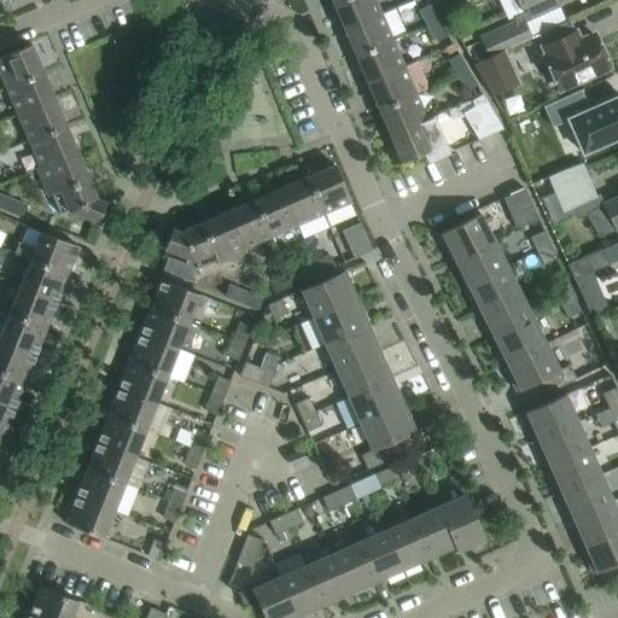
[(343,29),(380,13),(374,0),(338,0),(332,3),(343,29)]
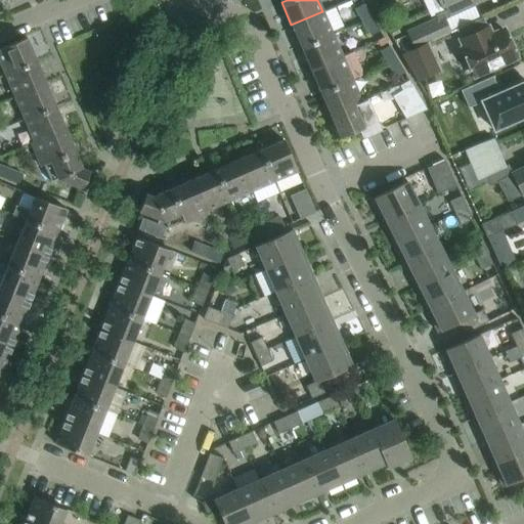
[(441,0),(448,16),(473,5),(470,0),(441,0)]
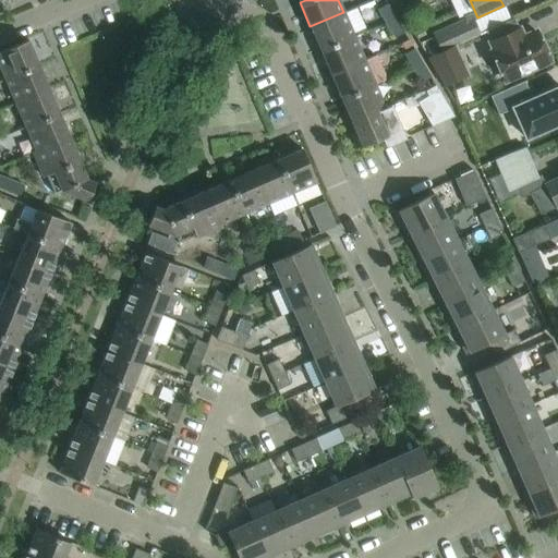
[(386,23),(396,17),(387,3),(378,9),(386,23)]
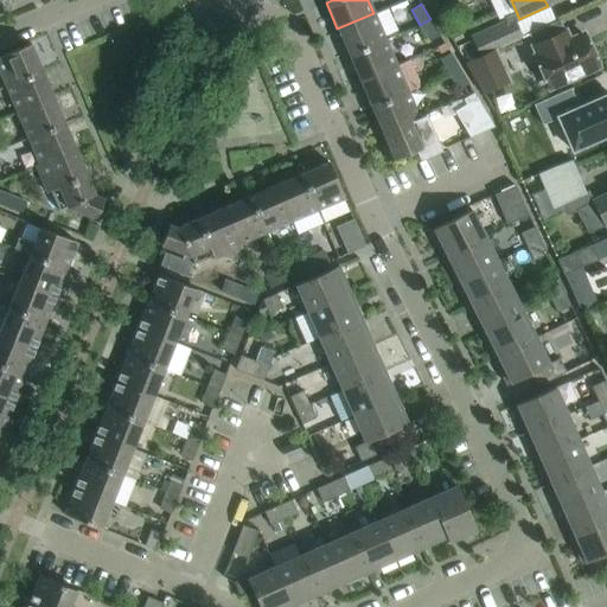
[(385,39),(374,13),(337,29),(349,55),(385,39)]
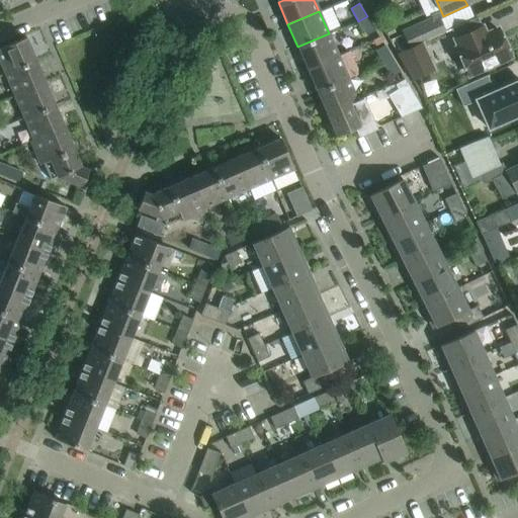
[(367,16),(358,21),(366,33),(374,28),(367,16)]
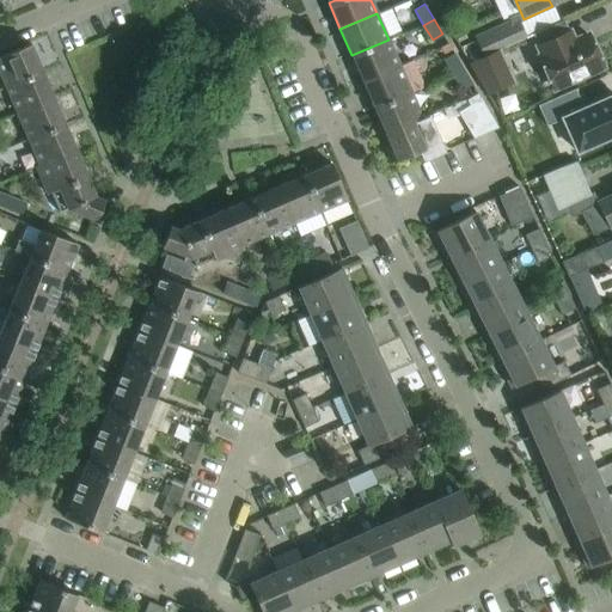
[(482,56),(525,37),(518,20),(475,38),(482,56)]
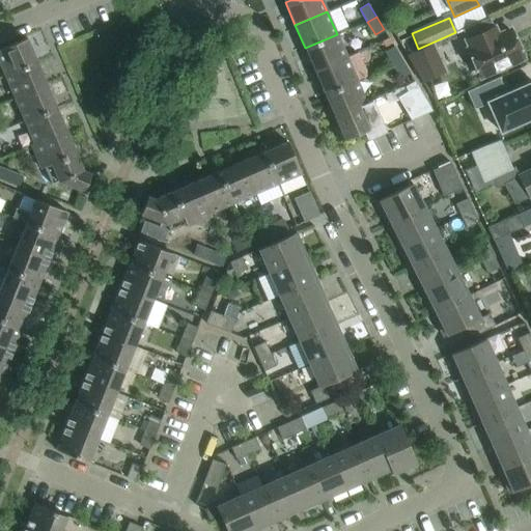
[(468,48),(480,77),(522,58),(509,30),(497,35),(493,28),(467,39),(470,47),(468,48)]
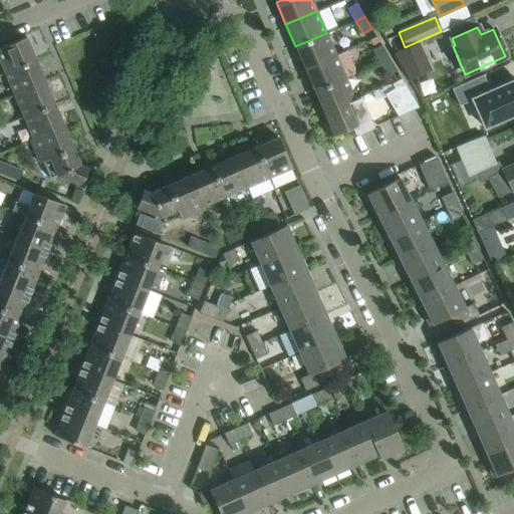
[(304,68),(335,55),(326,33),(295,46),(304,68)]
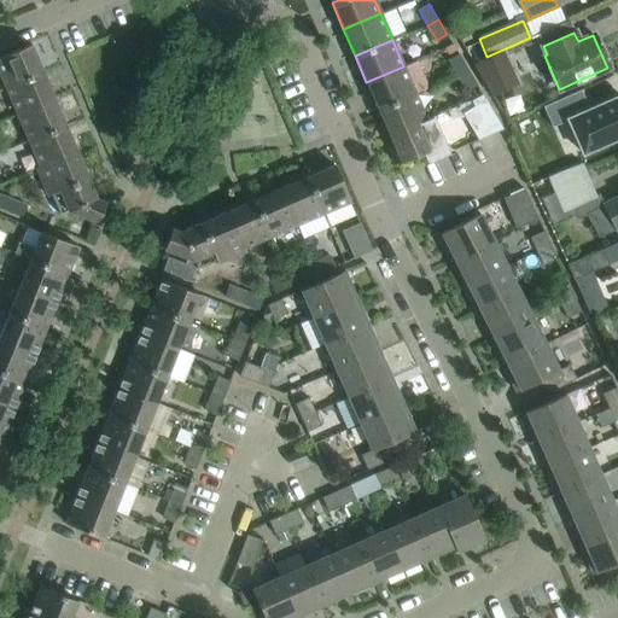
[(30,44),(0,57),(0,75),(5,87),(42,71),(30,44)]
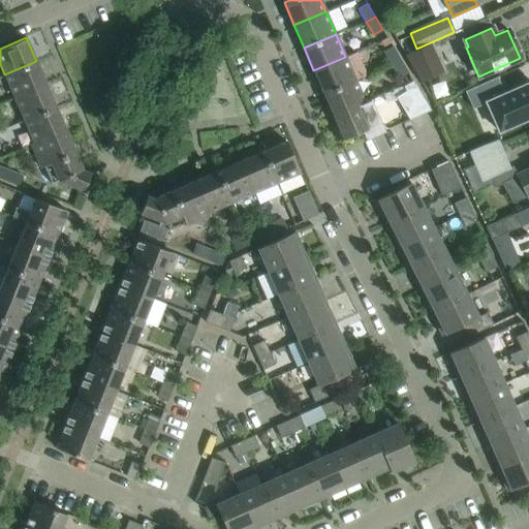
[(422,84),(444,73),(430,43),(405,55),(422,84)]
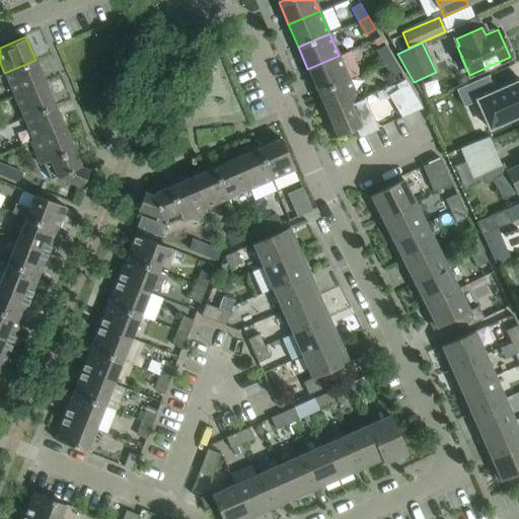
[(384,63),(393,58),(385,45),(376,50),(384,63)]
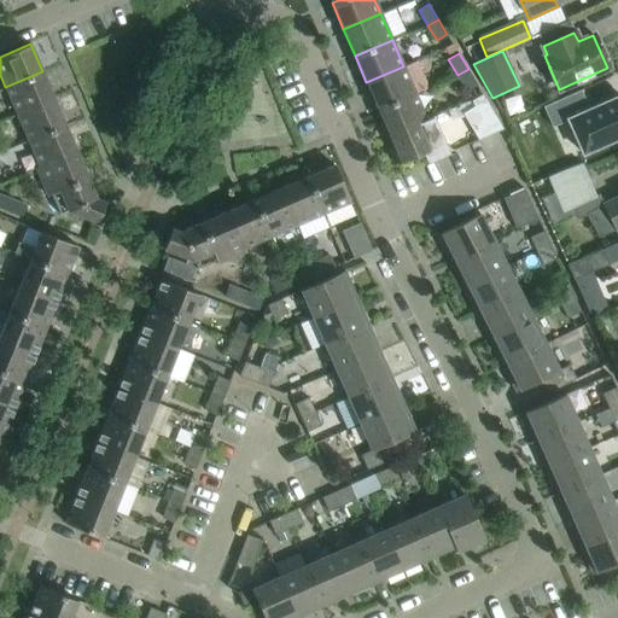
[(414,93),(403,66),(366,82),(378,109),(414,93)]
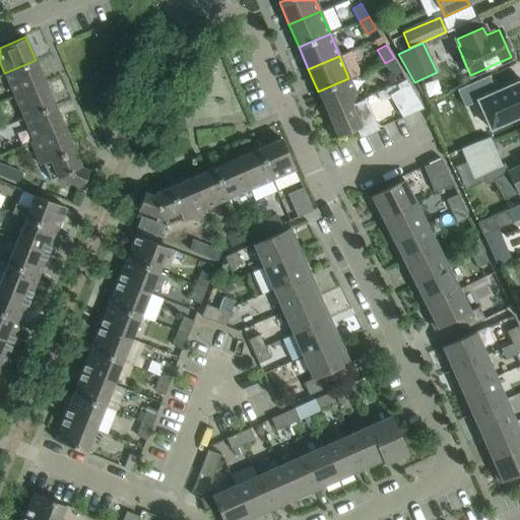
[(394,58),(385,63),(393,76),(401,70),(394,58)]
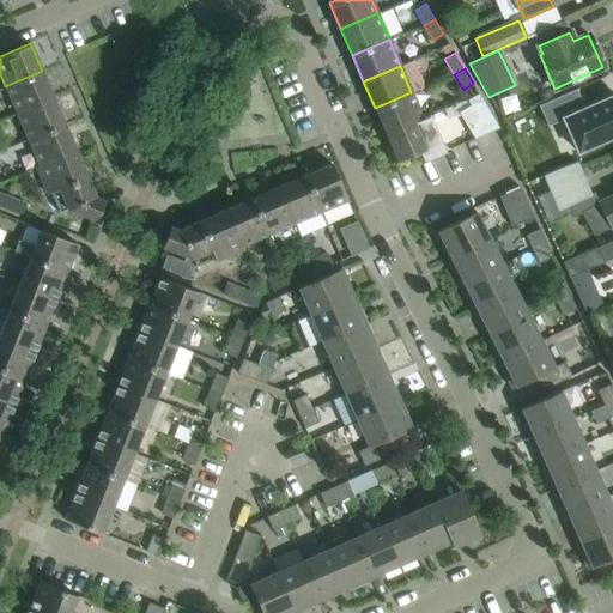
[(53,97),(42,71),(5,86),(17,113),(53,97)]
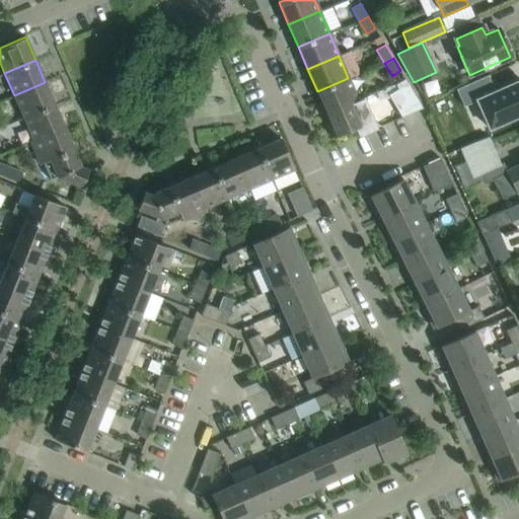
[(487,75),(455,89),(462,106),(476,100),(489,129),(518,115),(518,79),(494,91),(488,76),(489,76),(489,75),(487,75)]
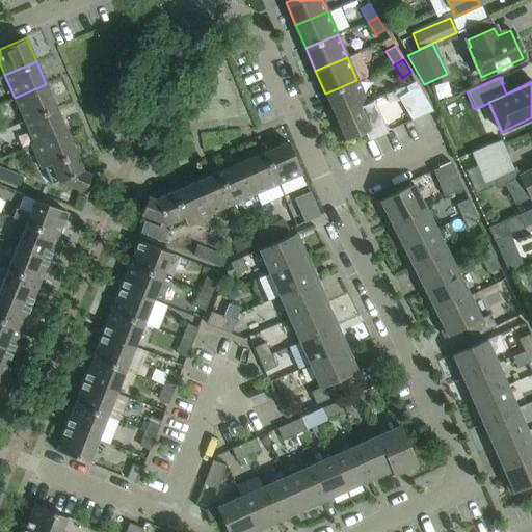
[(335,116),(367,103),(356,80),(325,94),(335,116)]
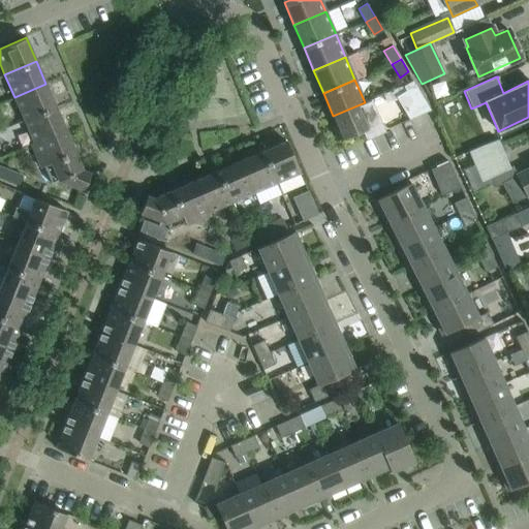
[(413,80),(404,85),(421,115),(430,111),(413,80)]
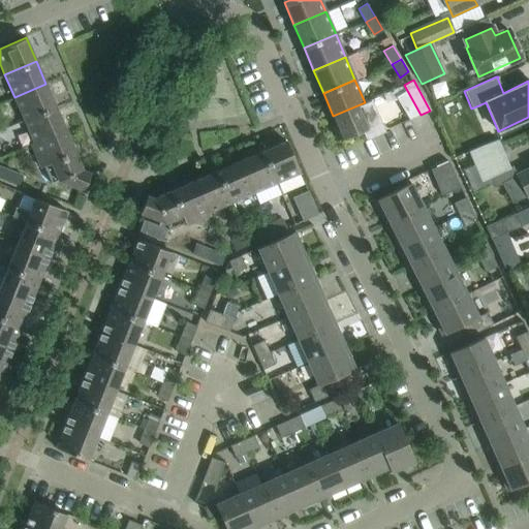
[(56,107),(45,84),(14,97),(24,120),(56,107)]
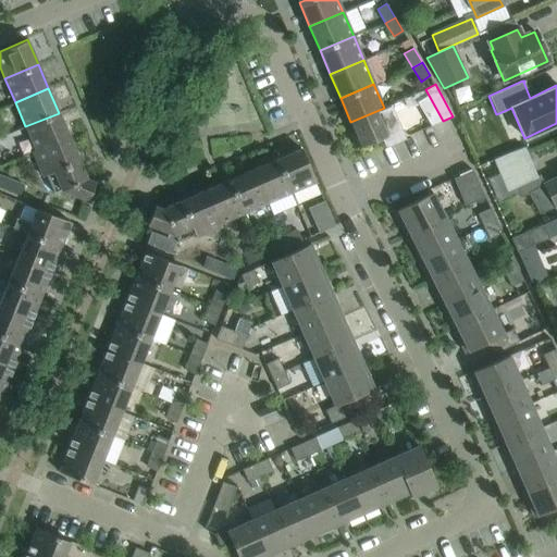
[(384,108),(350,122),(361,146),(381,138),(384,146),(404,138),(390,104),(384,108)]
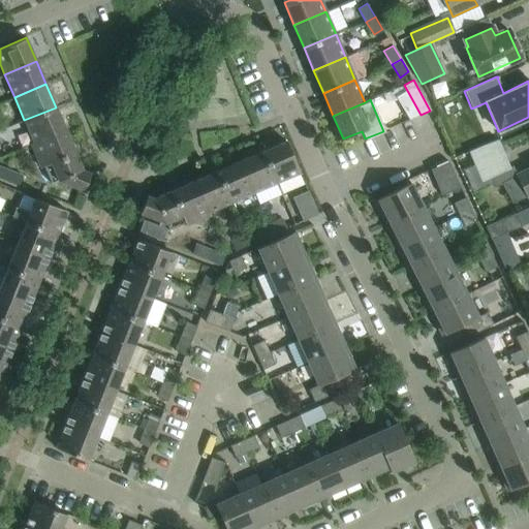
[(65,129),(56,107),(24,120),(33,143),(34,144),(65,129)]
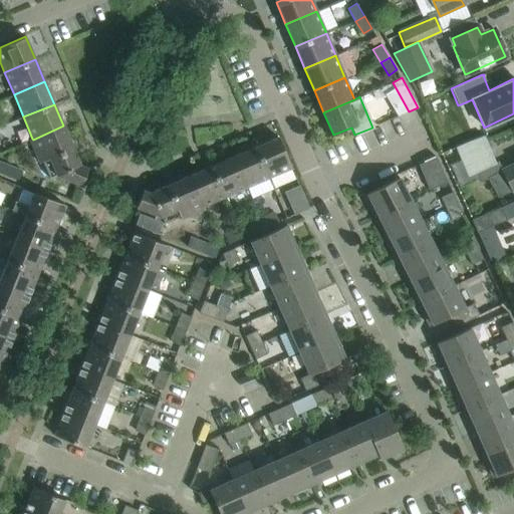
[(501,139),(513,133),(513,119),(496,129),(501,139)]
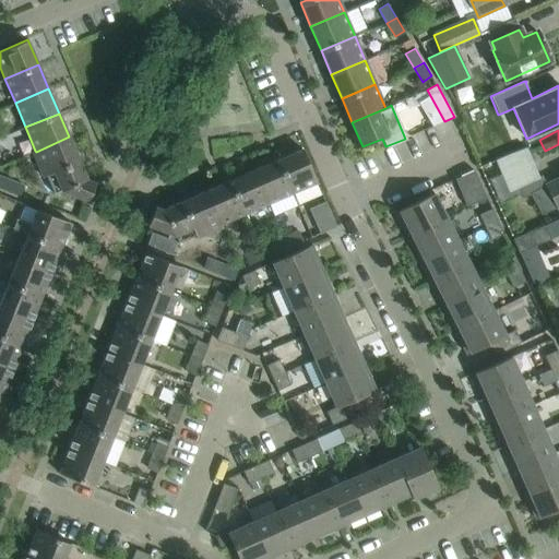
[(87,179),(69,137),(36,152),(35,151),(32,152),(43,177),(46,175),(54,193),(61,190),(87,201),(95,182),(87,179)]
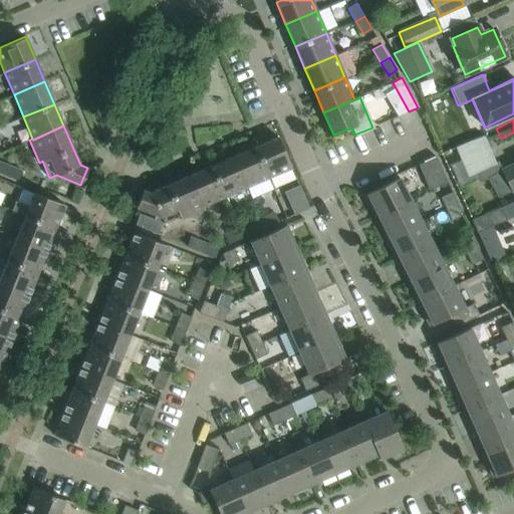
[(513,164),(503,170),(498,161),(494,162),(483,137),(456,148),(441,154),(449,170),(453,169),(458,181),(476,173),(480,181),(487,178),(497,198),(513,189),(513,164)]
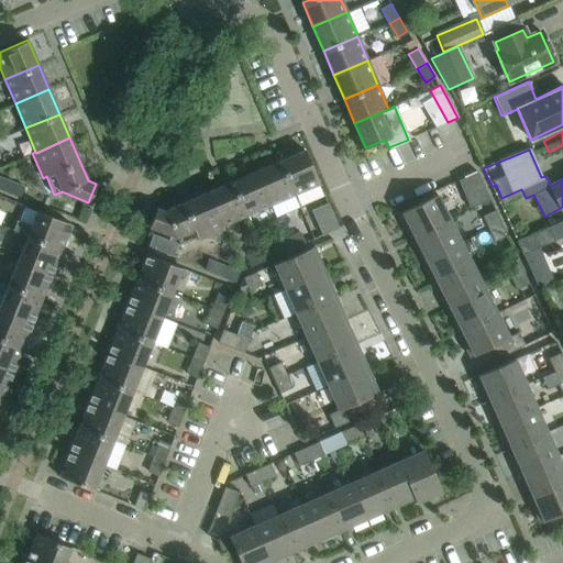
[(304,151),(279,161),(294,195),(319,184),(304,151)]
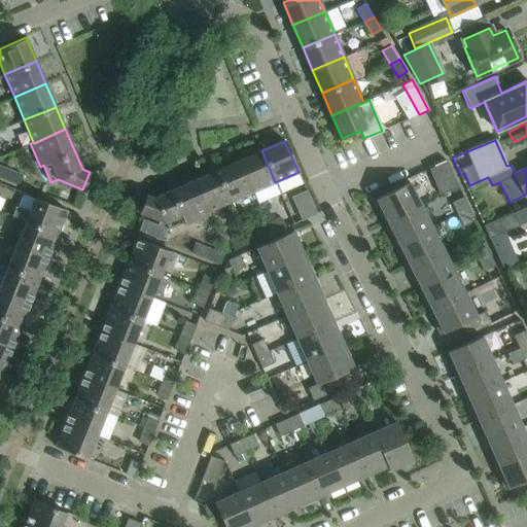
[(275,182),(261,150),(239,161),(252,191),(275,182)]
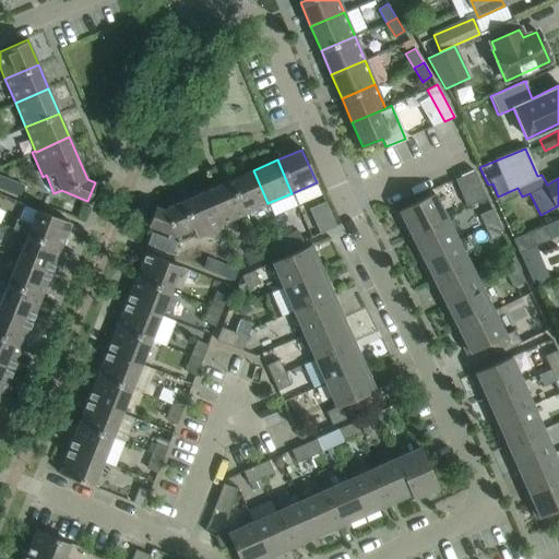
[(486,198),(474,169),(454,178),(466,206),(486,198)]
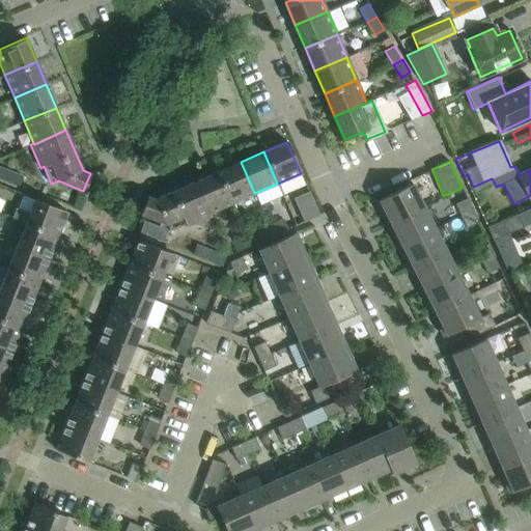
[(254,193),(241,162),(218,171),(231,203),(254,193)]
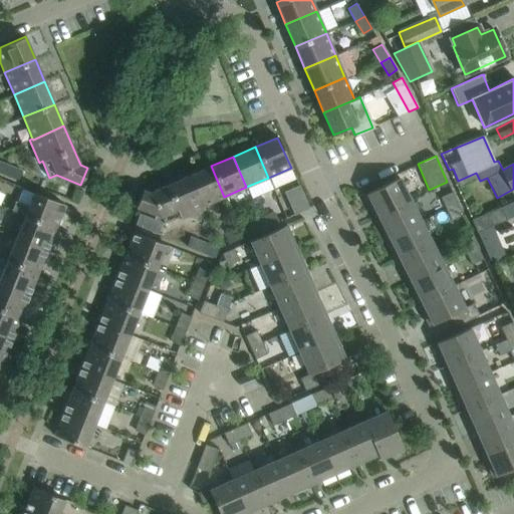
[(20,171),(7,166),(3,174),(17,180),(20,171)]
